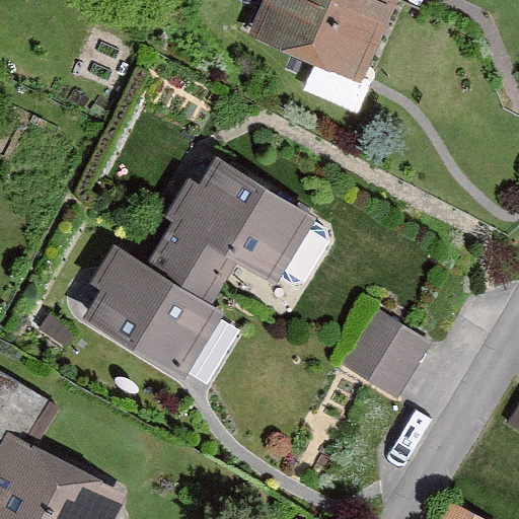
[(260,0),(246,32),(367,85),(404,0),(260,0)]
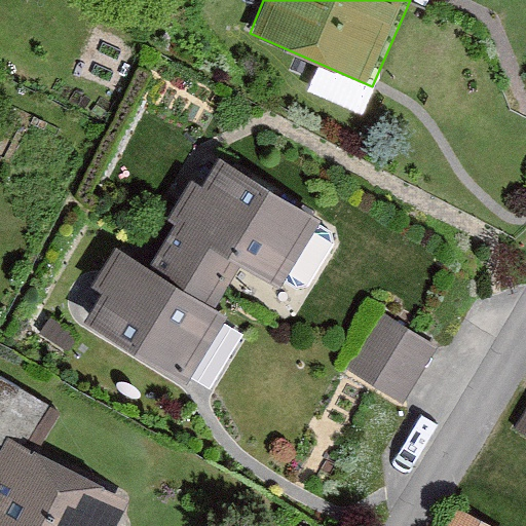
[(190,241),(178,262),(241,300),(252,286),(298,312),(341,238),(235,178),(219,205),(202,196),(180,235),(190,241)]
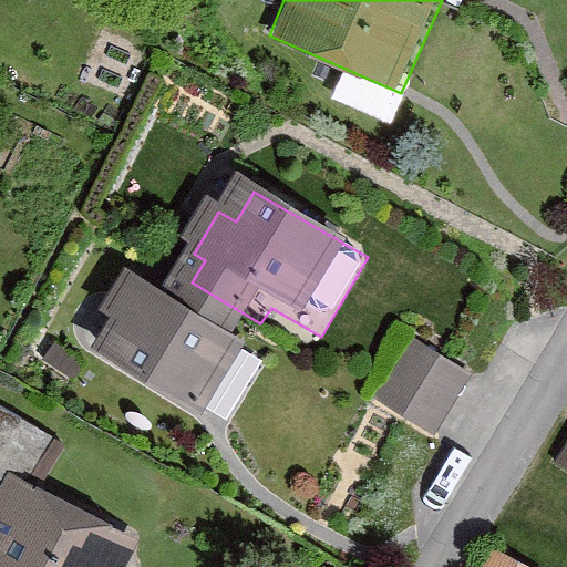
[(260,323),(192,282),(176,308),(136,284),(109,329),(124,338),(106,367),(217,433),(260,361),(244,351),(260,323)]
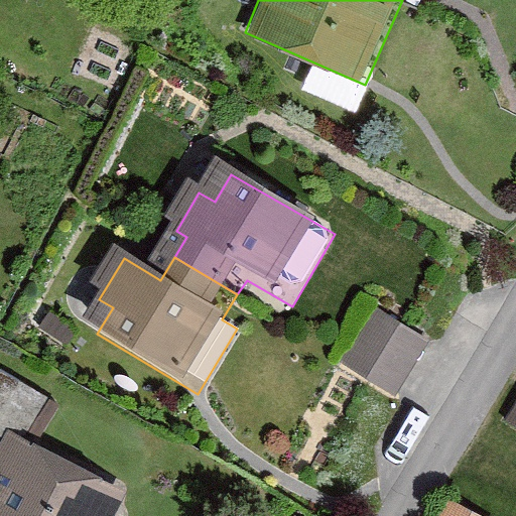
[(383,323),(352,376),(407,407),(438,354),(383,323)]
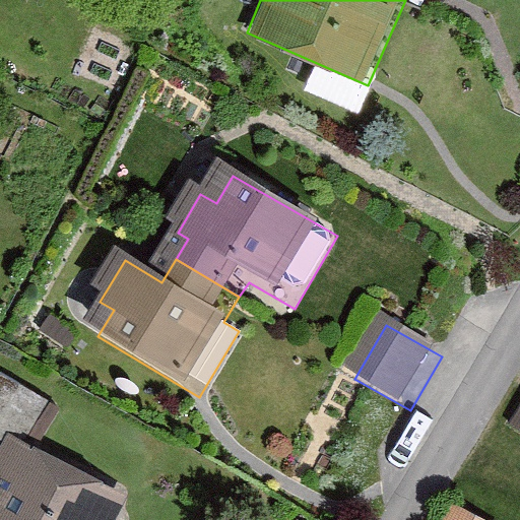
[(0,373),(0,439),(5,442),(9,433),(25,442),(49,400),(0,373)]
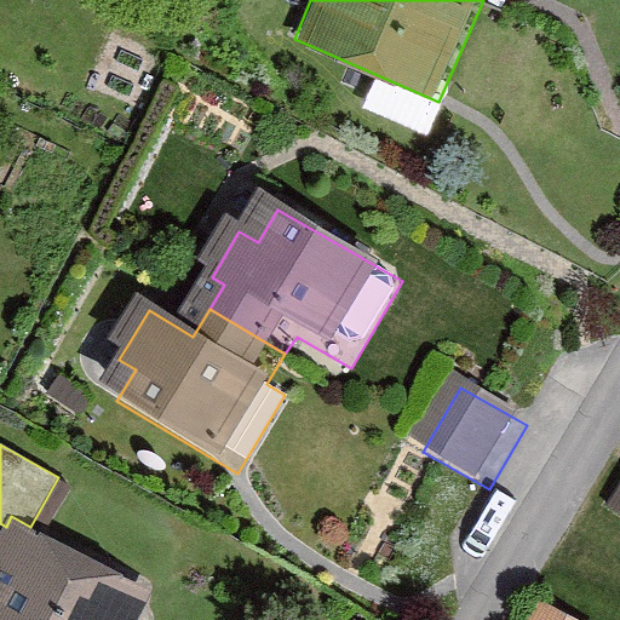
[(6,527),(0,537),(0,619),(138,619),(154,593),(30,527),(11,516),(6,527)]
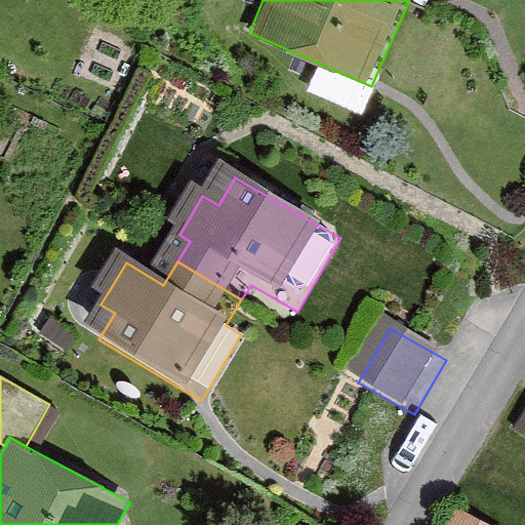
All buildings are outlined.
